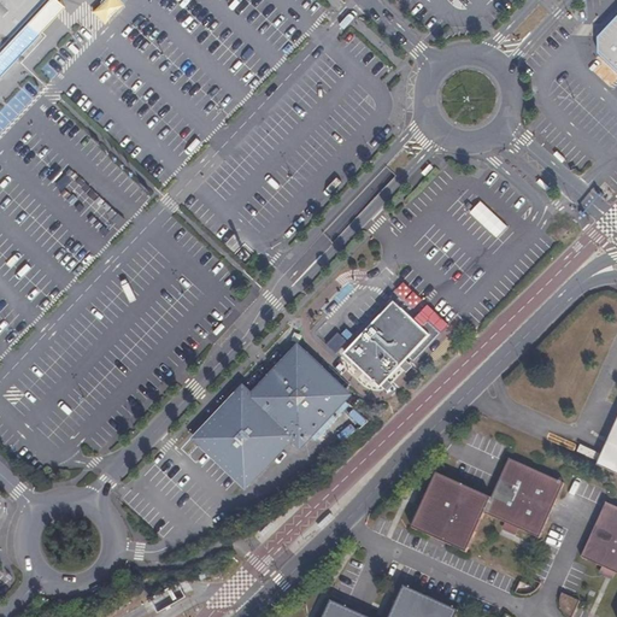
[(0,0),(0,70),(19,51),(6,37),(41,4),(36,0),(0,0)]
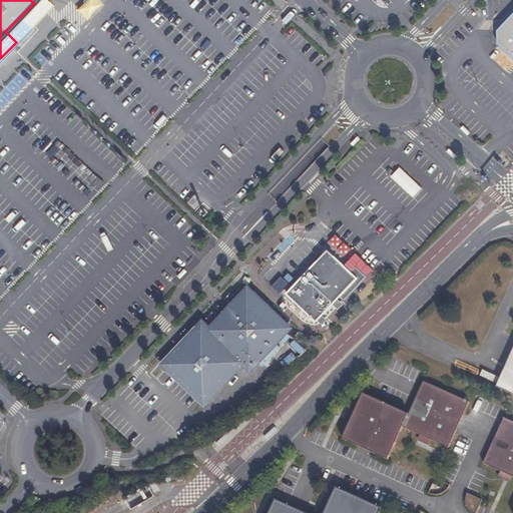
[(16,42),(44,13),(34,3),(5,31),(16,42)]
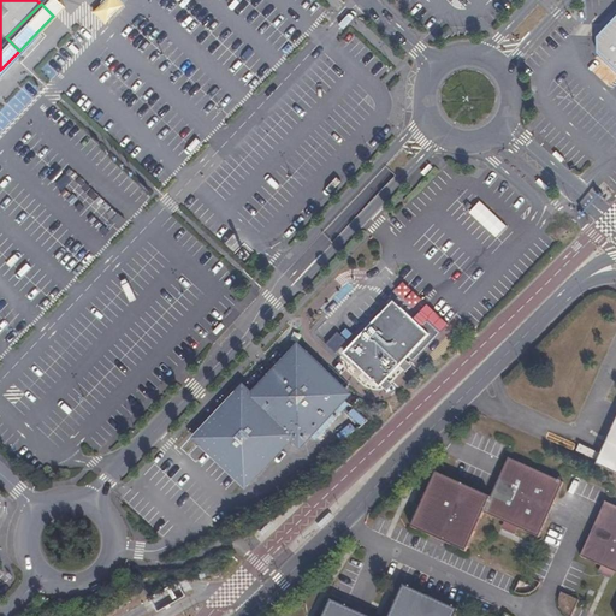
[(615,5),(596,27),(596,43),(615,61),(615,5)]
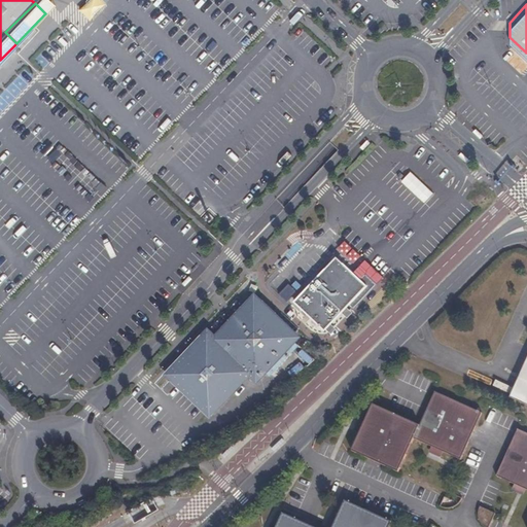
[(402,181),(426,203),(434,194),(412,172),(402,181)]
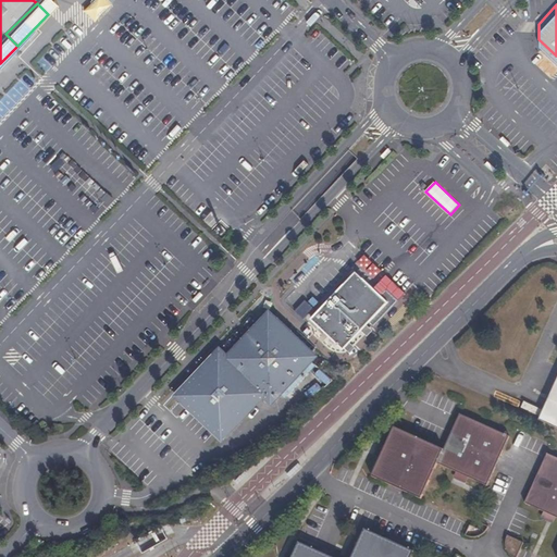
[(379,277),(383,269),(372,263),(368,273),(379,277)]
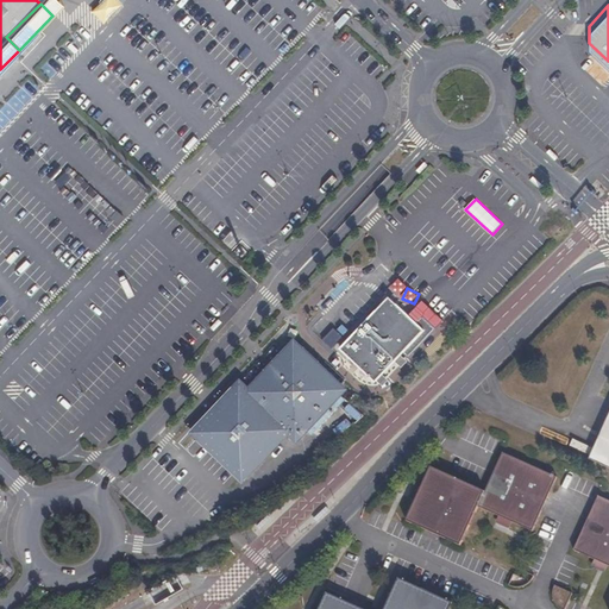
[(409,356),(435,328),(424,316),(418,324),(389,296),(339,347),(376,382),(377,381),(383,385),(388,381),(382,374),(395,359),(402,366),(407,360),(401,356),(405,352),(409,356)]
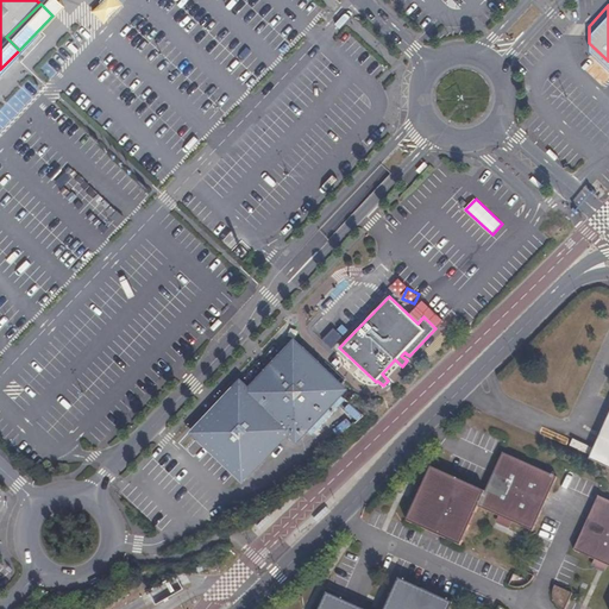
[(340,389),(297,350),(292,351),(250,396),(244,391),(237,391),(198,435),(196,440),(239,481),(248,482),(289,435),(297,439),(302,438),(307,433),(312,438),(340,409),(338,406),(344,400),(341,397),(340,389)]
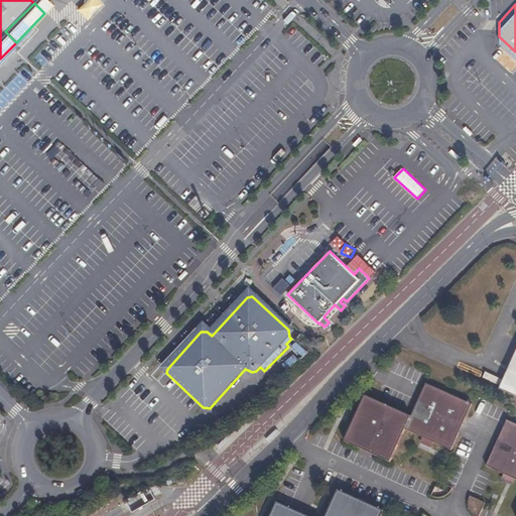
[(515,344),(513,352),(498,386),(497,387),(497,388),(515,396),(515,344)]
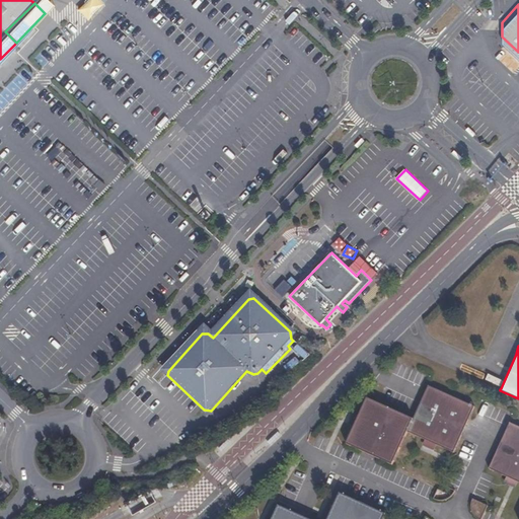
[(370,398),(349,444),(395,465),(410,433),(456,454),(478,408),(430,385),(415,419),(370,398)]
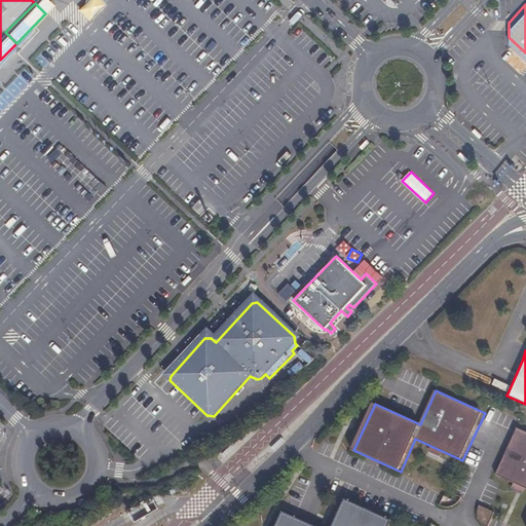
[(525,429),(521,427),(500,474),(525,485),(525,429)]
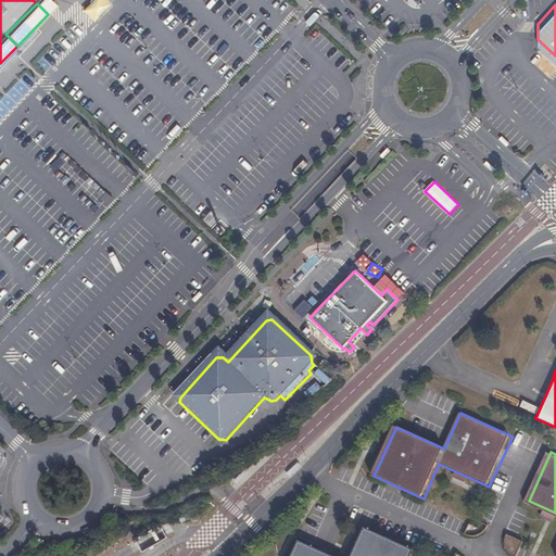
[(411,555),(412,553),(365,531),(352,555),(325,555),(298,544),(292,555),(411,555)]
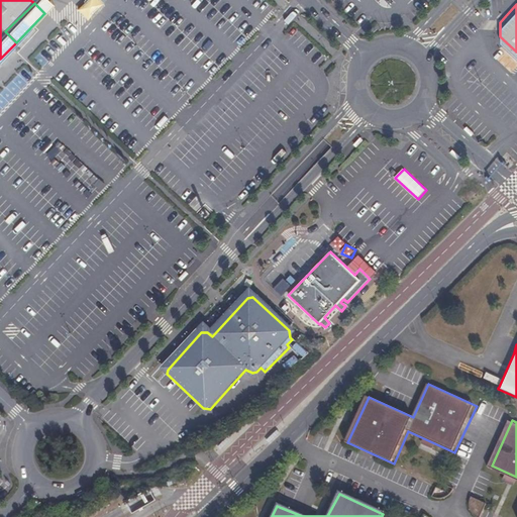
[(472,496),(471,498),(470,503),(471,508),(472,511),(475,514),(478,516),(480,516),(482,516),(488,504),(472,496)]
